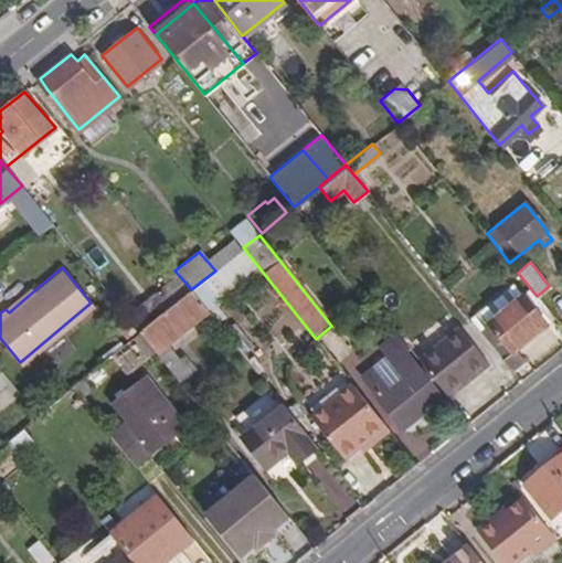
[(162,312),(181,297),(170,284),(152,299),(162,312)]
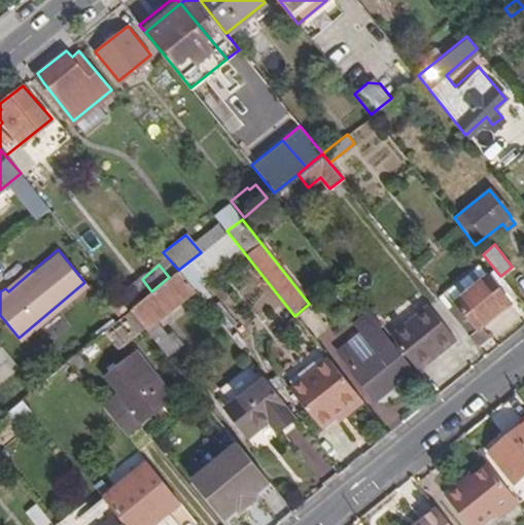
[(29,268),(5,288),(8,291),(32,271),(29,268)]
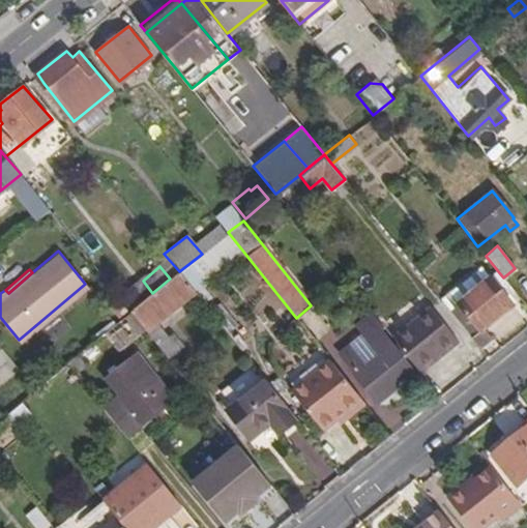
[(440,298),(449,310),(485,283),(475,270),(440,298)]
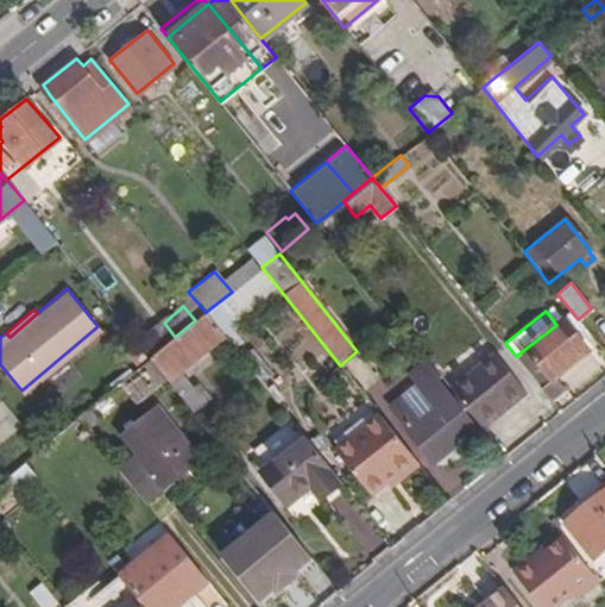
[(165,376),(194,412),(209,399),(197,385),(193,388),(177,368),(221,331),(206,312),(195,320),(175,337),(150,357),(165,376)]
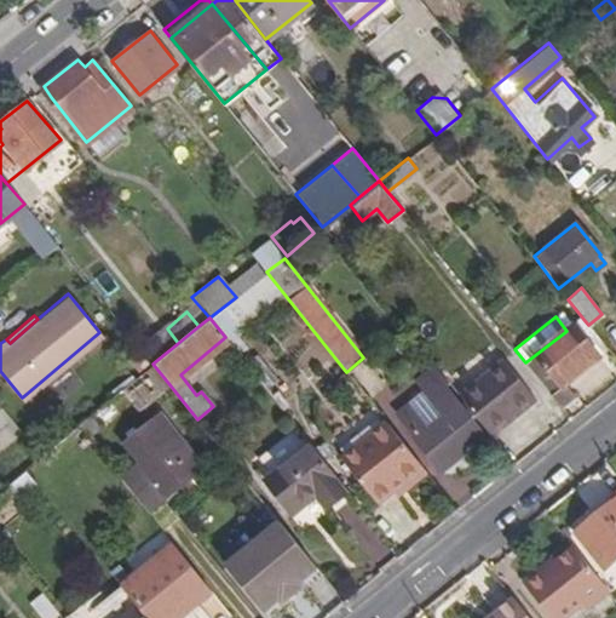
[(525,362),(559,404),(573,393),(565,383),(598,358),(586,342),(596,335),(588,325),(582,318),(566,331),(525,362)]
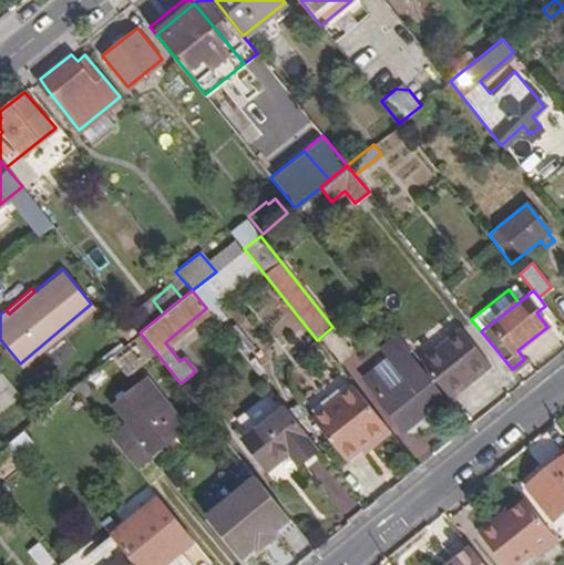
[(127,317),(140,332),(163,314),(153,300),(151,298),(127,317)]
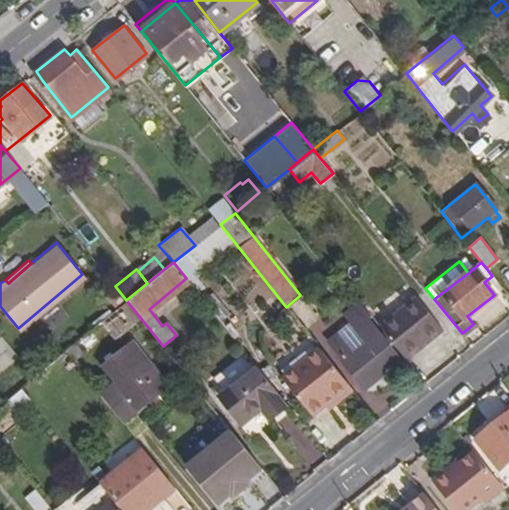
[(378,326),(403,358),(421,343),(418,339),(437,324),(415,297),(378,326)]
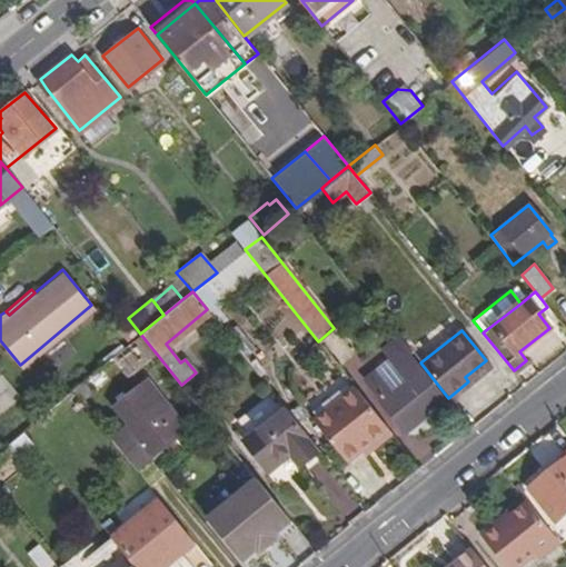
[(127,375),(155,351),(140,334),(69,389),(79,400),(120,366),(127,375)]
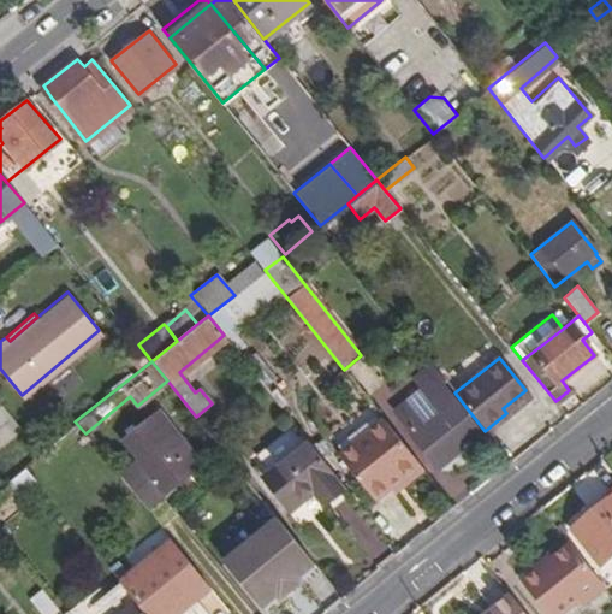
[(414,387),(421,397),(399,417),(437,466),(477,432),(429,373),(414,387)]
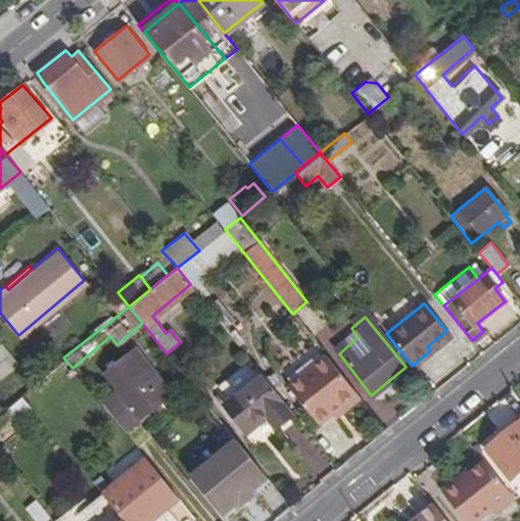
[(427,346),(430,350),(450,335),(446,331),(427,346)]
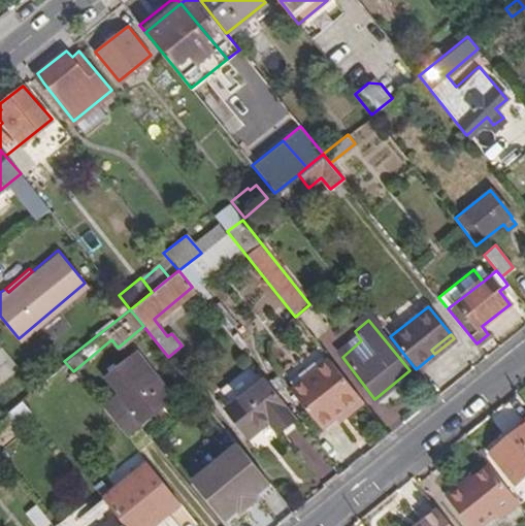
[(87,390),(124,434),(170,396),(134,352),(87,390)]
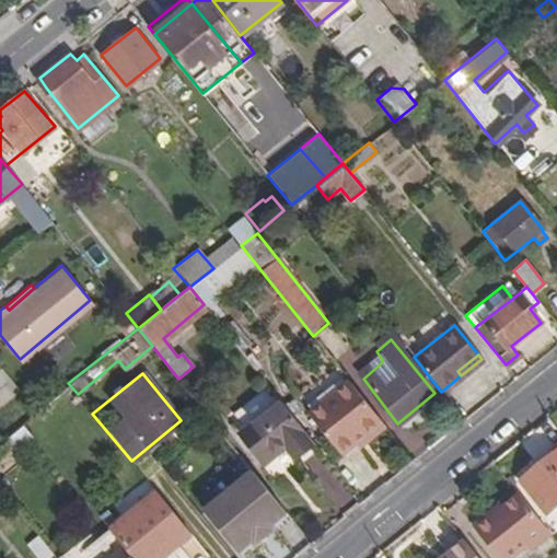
[(359,448),(386,427),(349,381),(310,414),(341,453),(356,442),(359,448)]
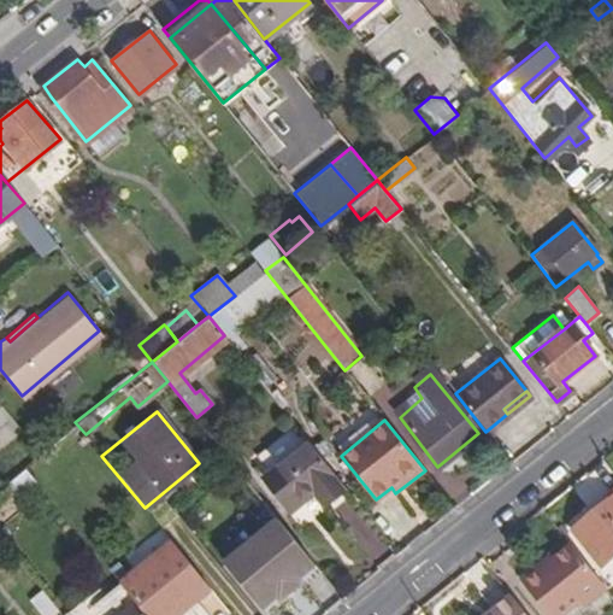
[(326,502),(346,487),(307,439),(264,474),(290,509),(314,490),(326,502)]
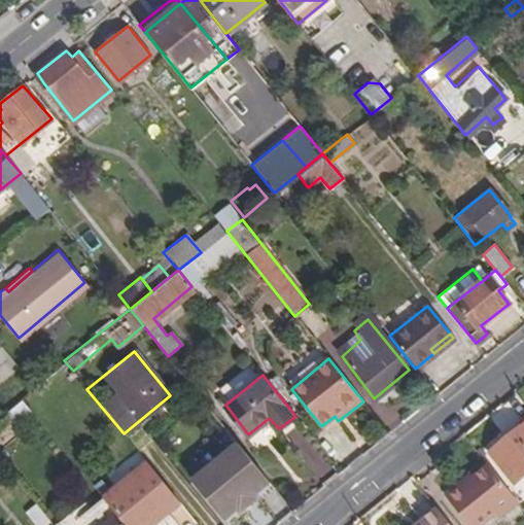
[(10,422),(30,411),(24,400),(4,411),(10,422)]
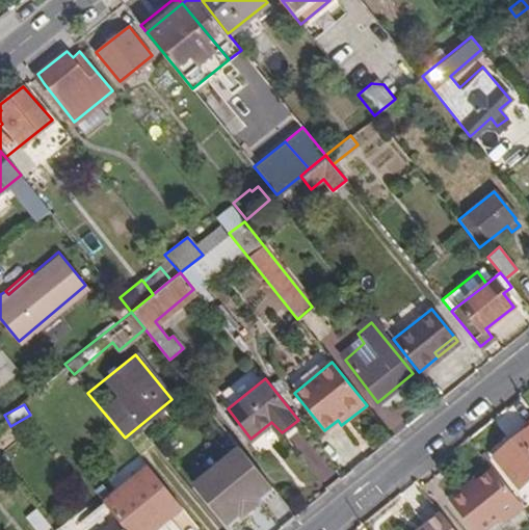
[(528,419),(522,425),(525,429),(492,455),(518,486),(528,477),(528,419)]
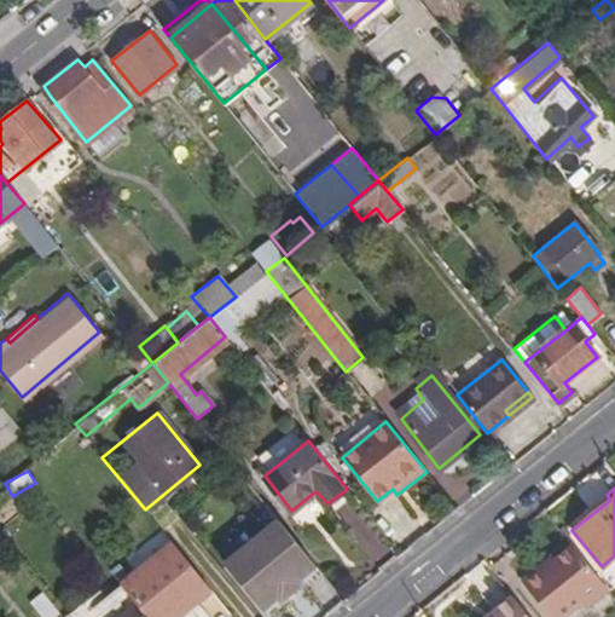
[(278,519),(224,561),(261,609),(278,595),(280,599),(302,581),(300,578),(315,568),(278,519)]
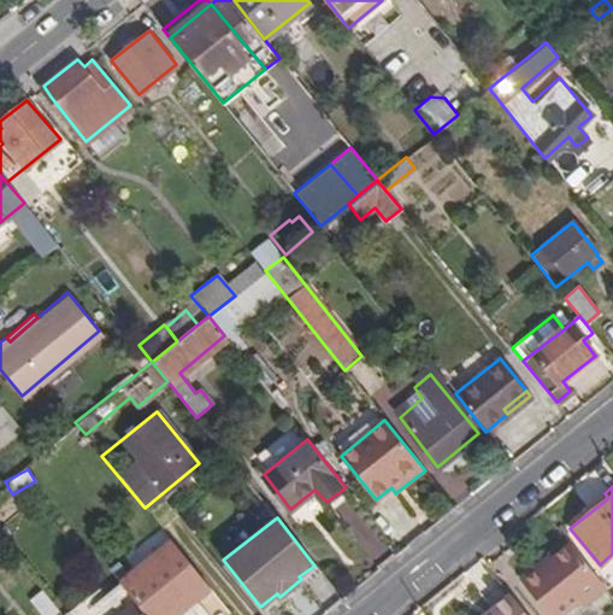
[(146,614),(172,614),(210,587),(172,542),(121,583),(146,614)]
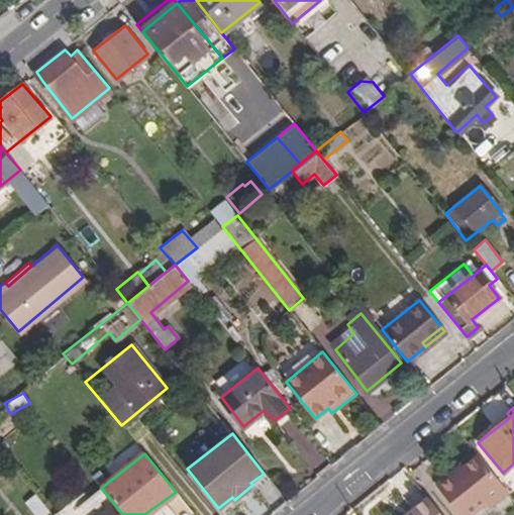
[(506,492),(477,454),(451,475),(448,472),(433,484),(457,514),(468,514),(484,503),(487,507),(506,492)]
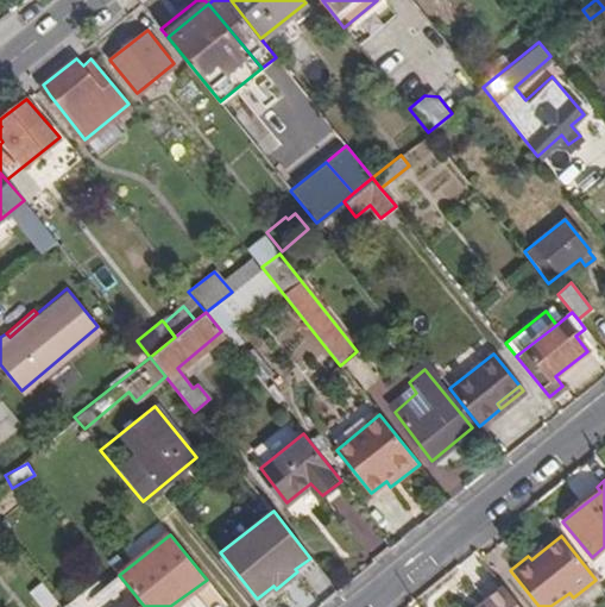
[(604,554),(594,562),(603,573),(604,570),(604,554)]
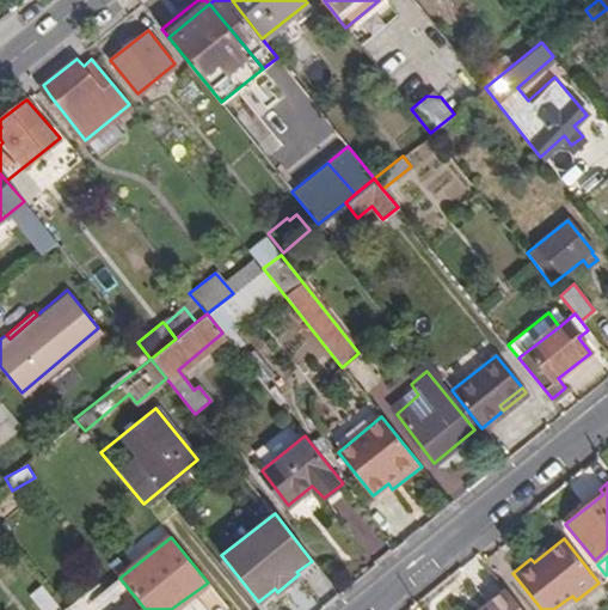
[(145,609),(120,578),(90,603),(83,596),(65,609),(145,609)]
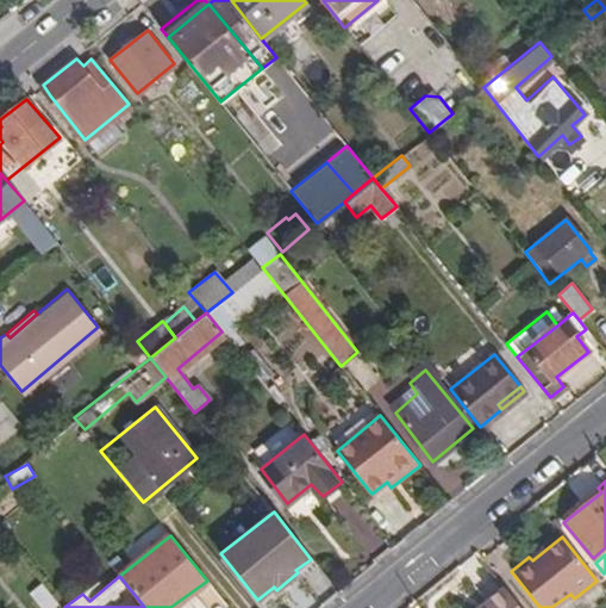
[(41,607),(47,607),(55,602),(41,583),(29,593),(41,607)]
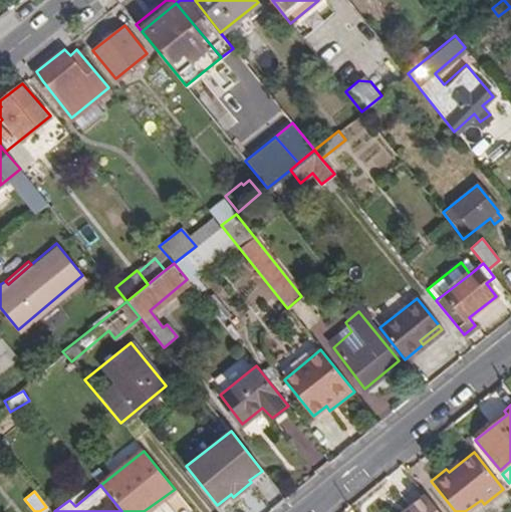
[(438,511),(424,494),(409,507),(413,511),(410,511),(438,511)]
